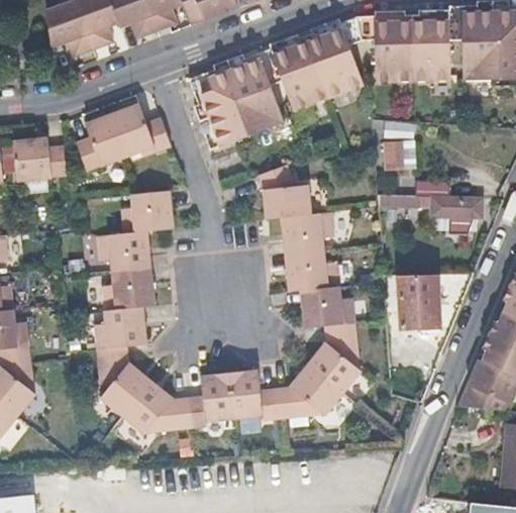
[(71,0),(44,10),(50,48),(68,42),(73,59),(95,49),(77,0),(71,0)]
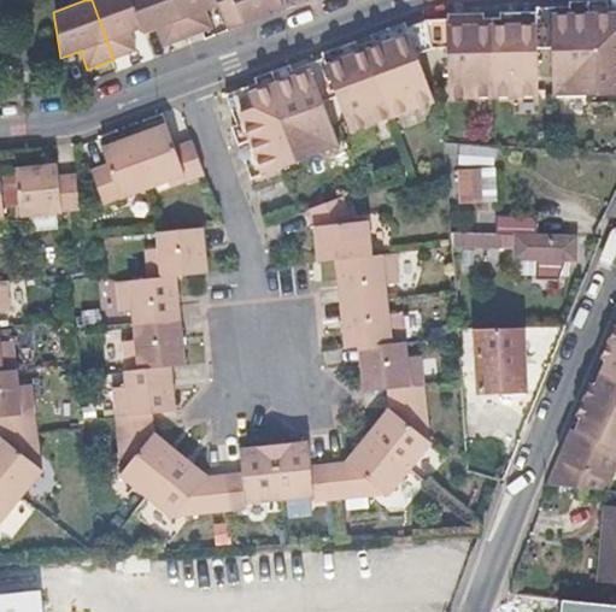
[(92,0),(113,59),(139,49),(132,31),(144,27),(133,0),(92,0)]
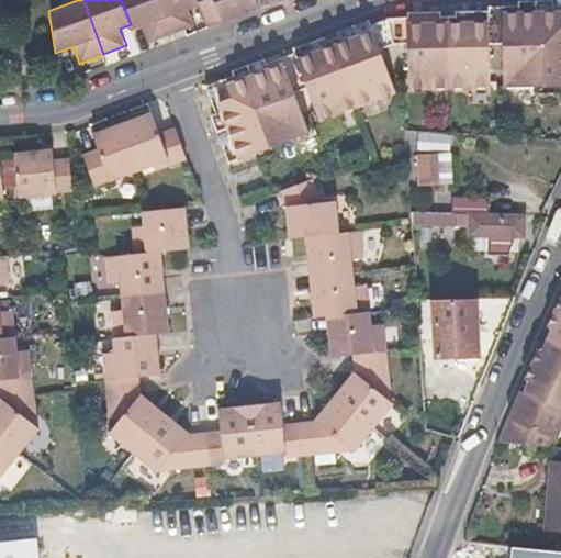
[(121,0),(131,24),(132,29),(141,25),(145,36),(168,28),(158,0),(121,0)]
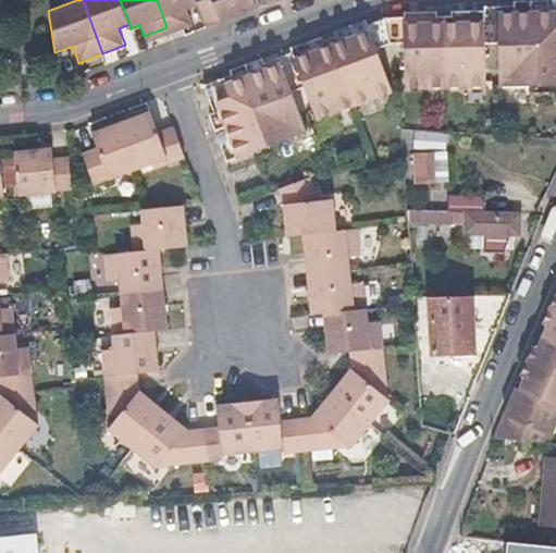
[(157,0),(167,27),(186,21),(183,9),(196,4),(194,0),(157,0)]
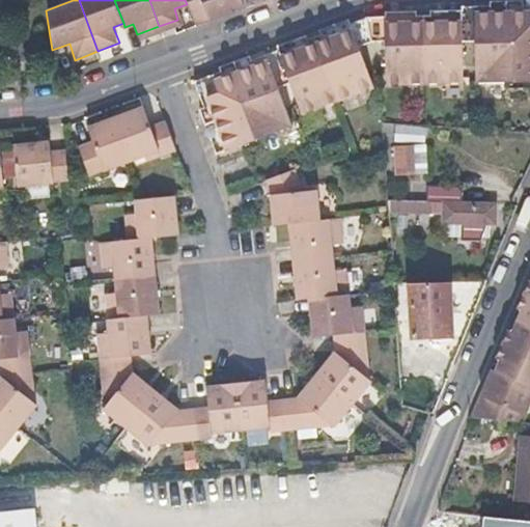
[(185,0),(187,4),(194,25),(241,7),(238,0),(185,0)]
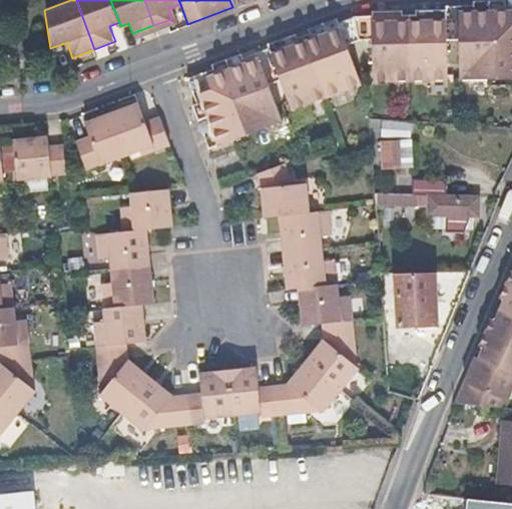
[(444,21),(445,39),(457,38),(456,11),(499,10),(500,30),(511,30),(511,3),(503,4),(503,0),(470,1),(470,5),(444,6),(444,9),(444,21)]
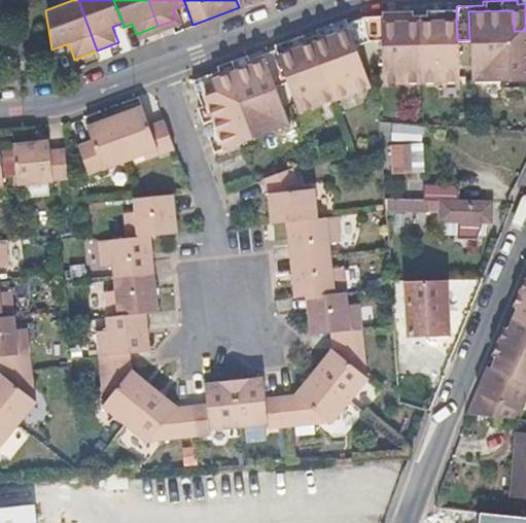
[(380,16),(381,24),(456,22),(456,9),(425,10),(425,15),(412,15),(412,10),(380,10),(380,16)]
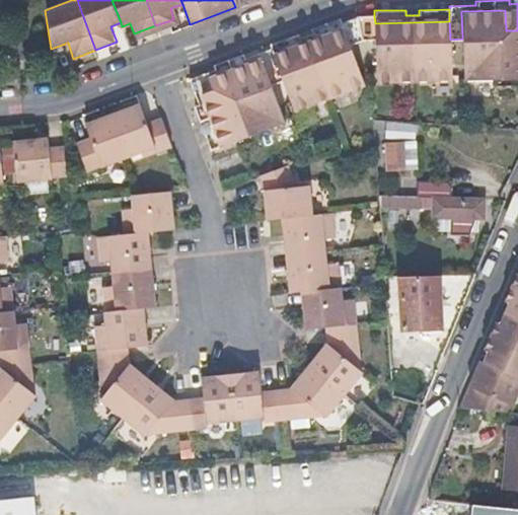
[(505,10),(461,11),(462,39),(463,80),(517,78),(517,30),(506,30),(505,10)]
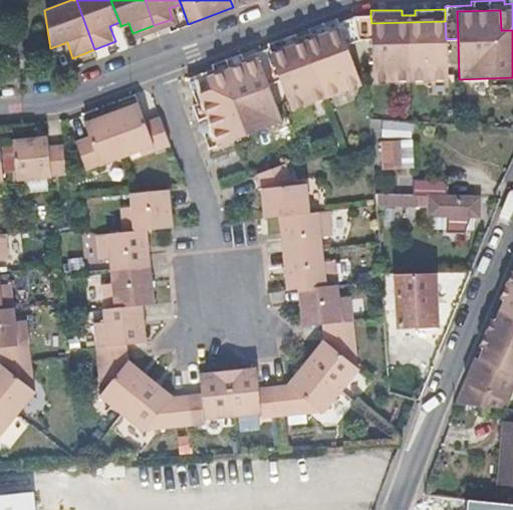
[(353,17),(336,22),(338,29),(344,44),(358,39),(371,39),(371,23),(370,16),(353,17)]
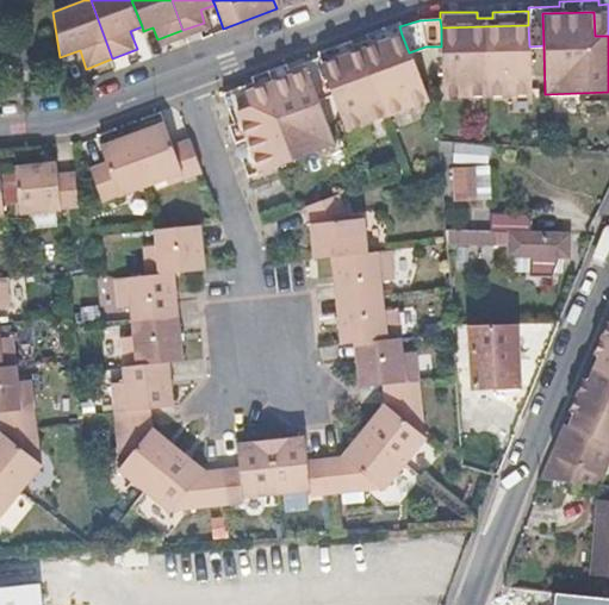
[(349,38),(316,51),(318,57),(321,64),(402,35),(399,26),(397,20),(366,32),(368,38),(352,45),(349,38)]
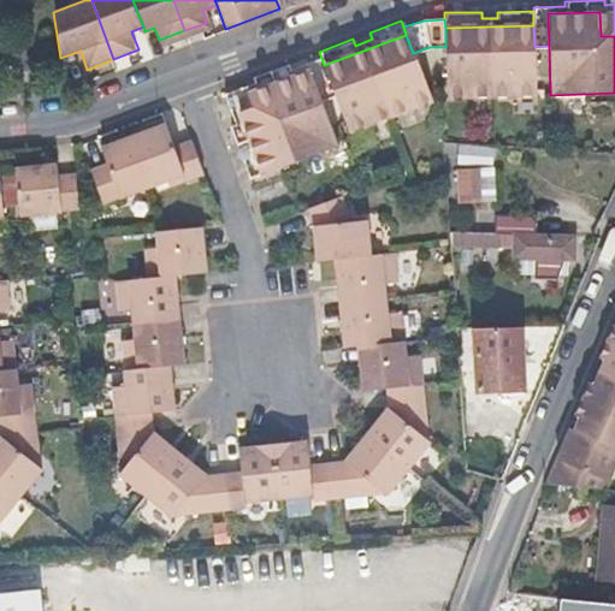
[(533,25),(445,28),(445,47),(447,81),(448,98),(537,95),(534,47),(533,25)]
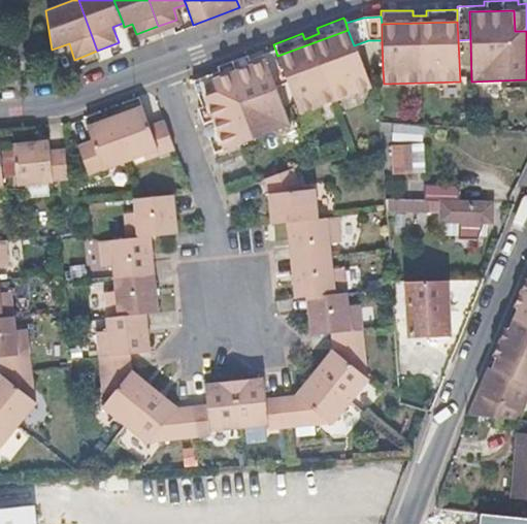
[(348,30),(277,56),(288,83),(296,102),(299,111),(370,86),(364,70),(354,45),(348,30)]
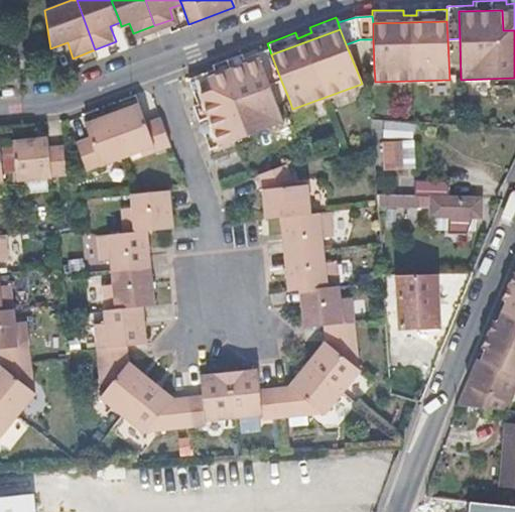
[(188,81),(198,105),(205,103),(227,94),(220,75),(261,59),(270,85),(281,81),(271,54),(269,48),(242,58),(240,54),(211,66),(213,71),(188,81)]
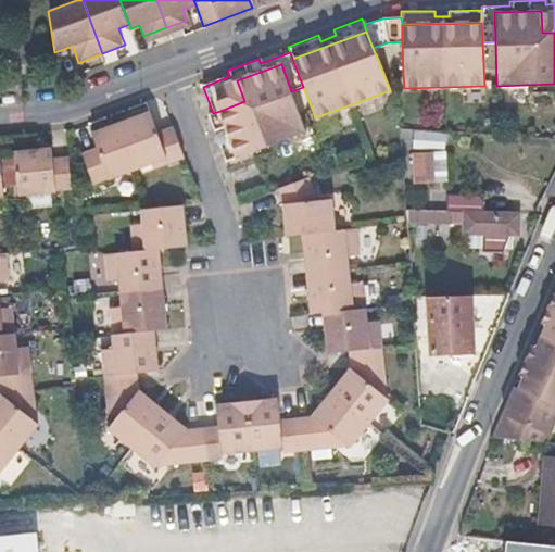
[(244,101),(221,111),(237,158),(306,132),(291,91),(281,64),(237,80),(244,101)]
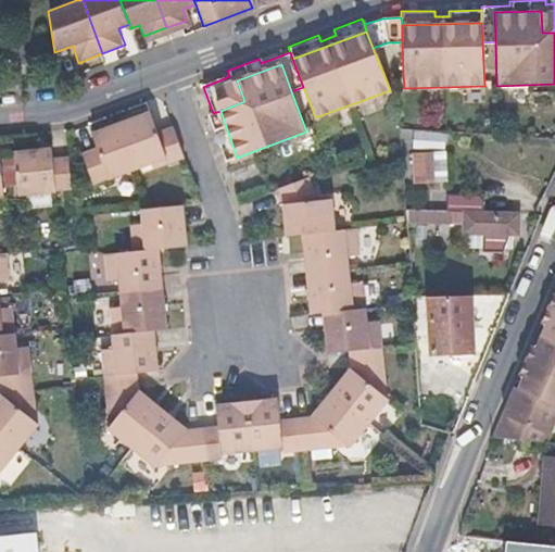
[(122,123),(138,167),(167,157),(169,162),(187,154),(176,124),(161,130),(152,111),(122,123)]
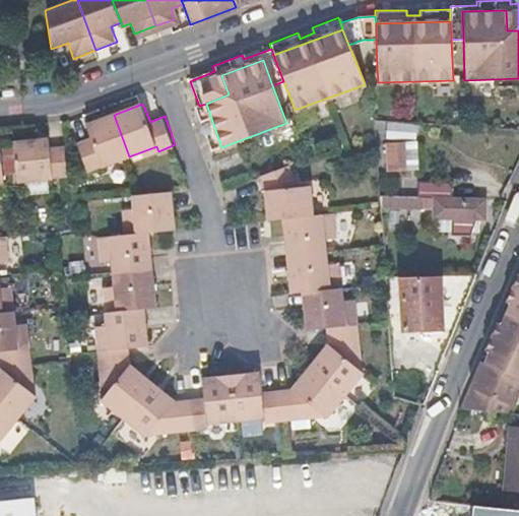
[(197,107),(213,150),(221,147),(206,104),(199,106),(197,107)]
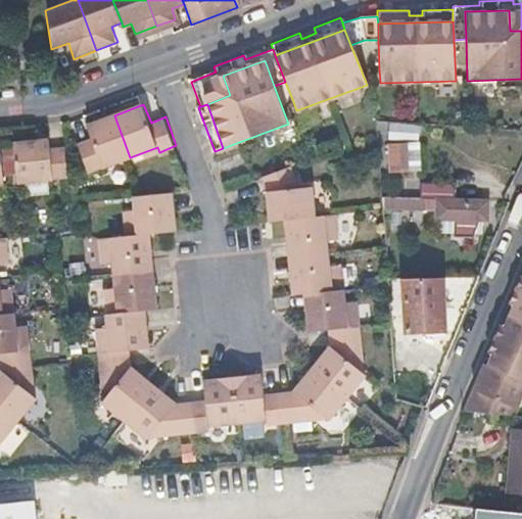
[(130,157),(114,115),(89,126),(93,139),(80,144),(90,173),(130,157)]
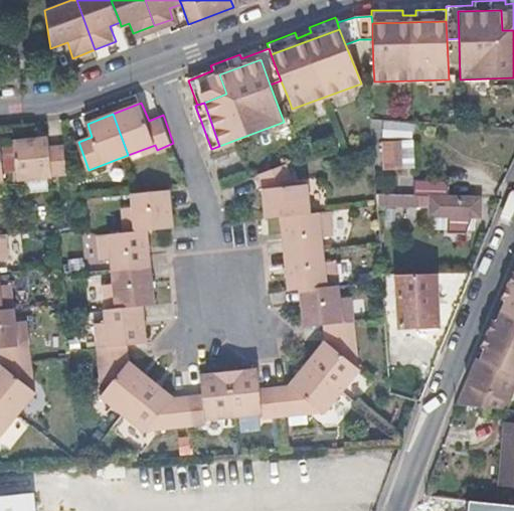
[(412,122),(382,119),(383,131),(411,135),(412,122)]
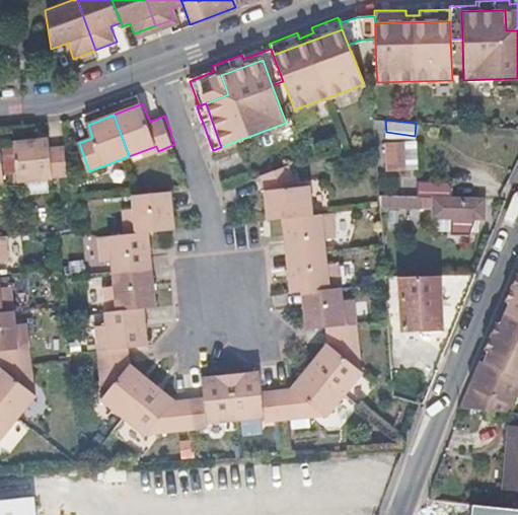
[(403,139),(386,139),(387,165),(404,164),(403,139)]
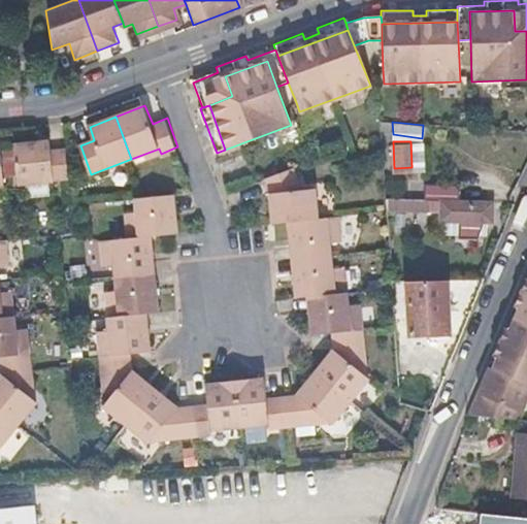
[(52,142),(17,145),(21,188),(71,182),(68,150),(53,151),(52,142)]
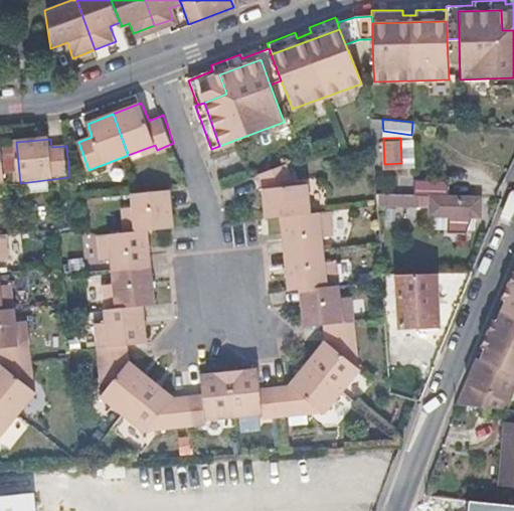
[(265,189),(268,214),(283,213),(310,210),(307,182),(295,182),(284,161),(255,171),(265,189)]
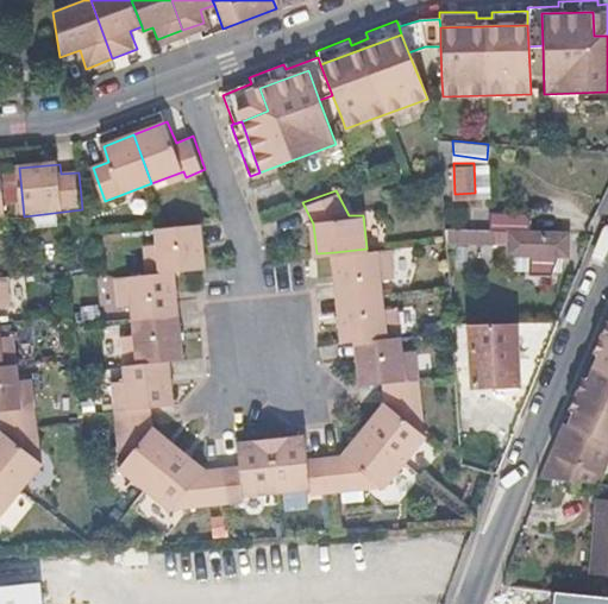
[(511,225),(444,221),(445,236),(507,239),(507,250),(557,252),(563,253),(564,232),(511,230),(511,225)]
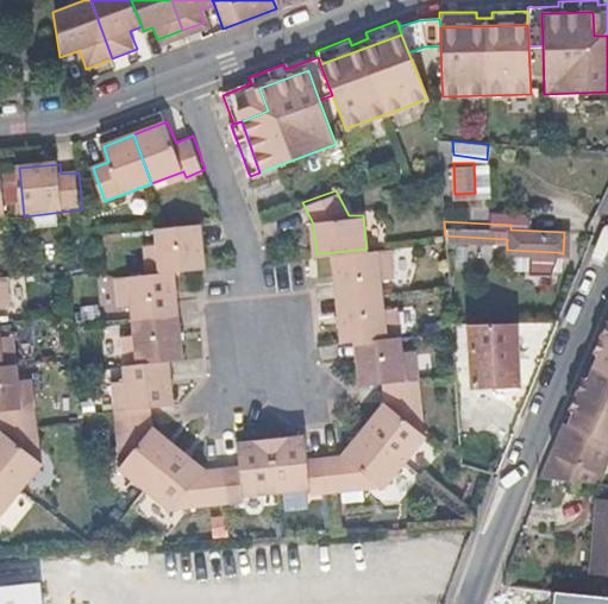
[(206,269),(201,224),(165,228),(158,230),(160,243),(145,245),(148,275),(176,271),(206,269)]
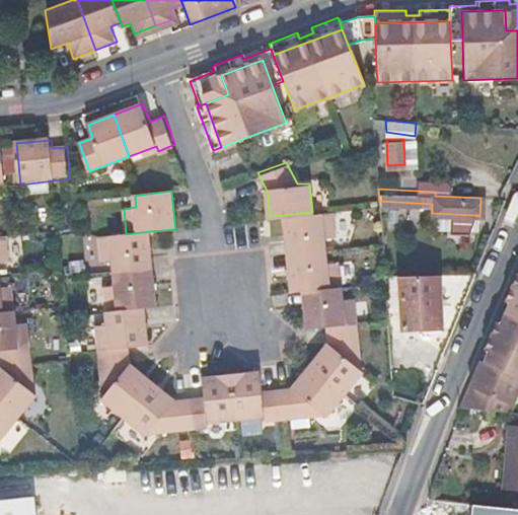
[(336,234),(334,210),(312,212),(285,215),(287,240),(296,239),(297,252),(325,250),(324,236),(336,234)]
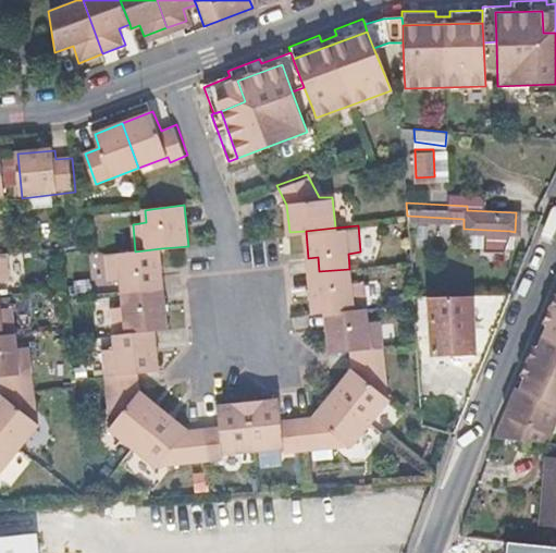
[(509,231),(464,229),(462,242),(509,245),(509,231)]
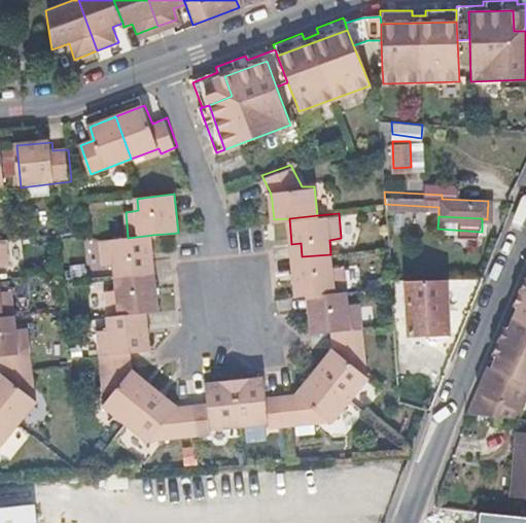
[(128,238),(103,241),(106,265),(118,264),(119,277),(148,274),(146,260),(154,259),(152,235),(128,238)]
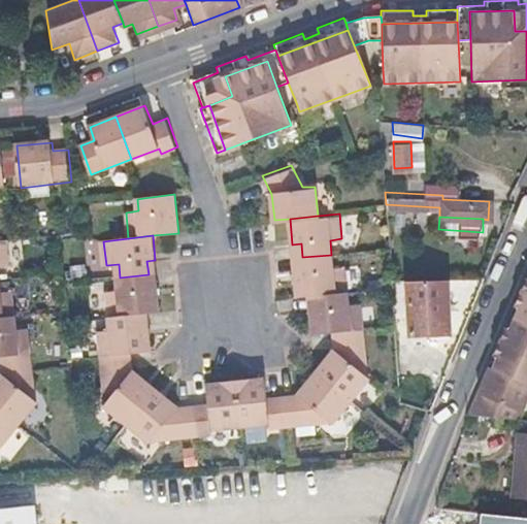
[(0,267),(10,266),(8,242),(0,242),(0,267)]
